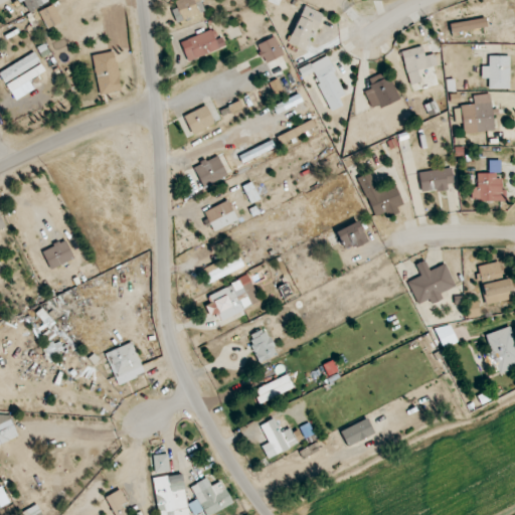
[(24,0),(22,1),(27,12),(48,2),(47,0),(24,0)]
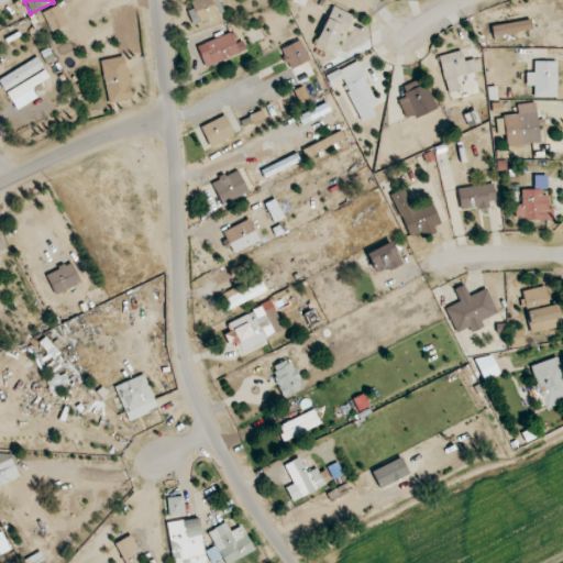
[(187,0),(192,22),(222,15),(219,0),(187,0)]
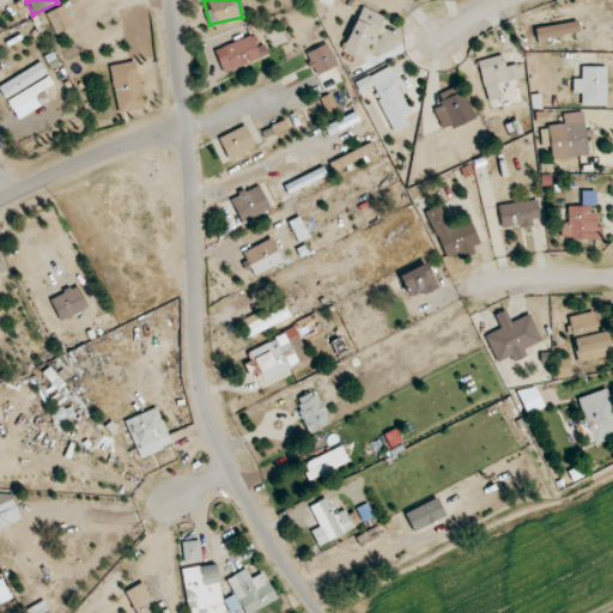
[(74,26),(64,6),(47,14),(56,35),(74,26)]
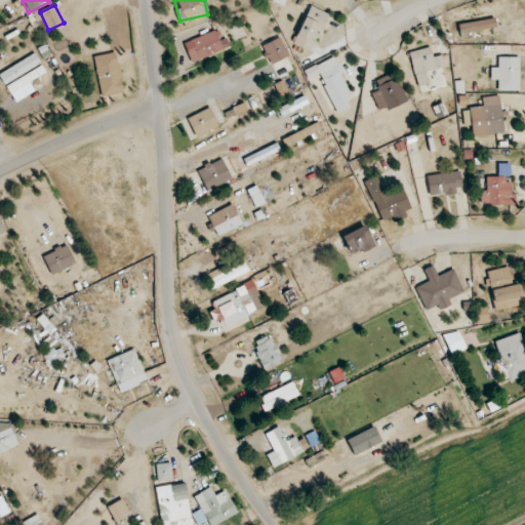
[(312,51),(329,14),(311,5),(293,43),(312,51)]
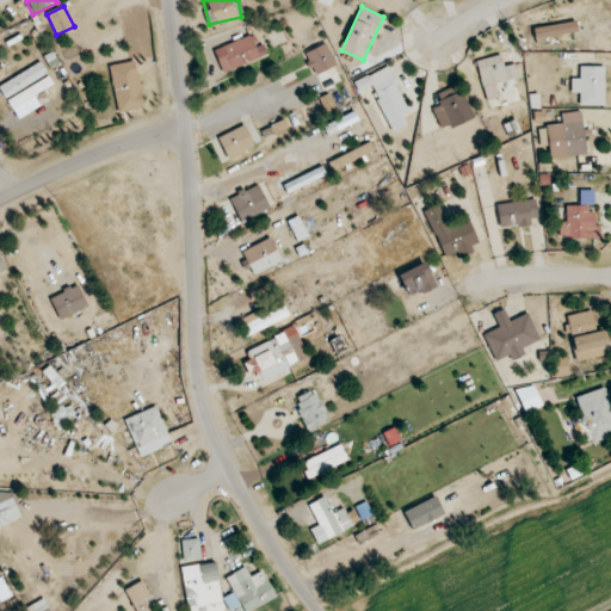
[(578,34),(576,23),(535,26),(536,44),(553,42),(553,36),(578,34)]
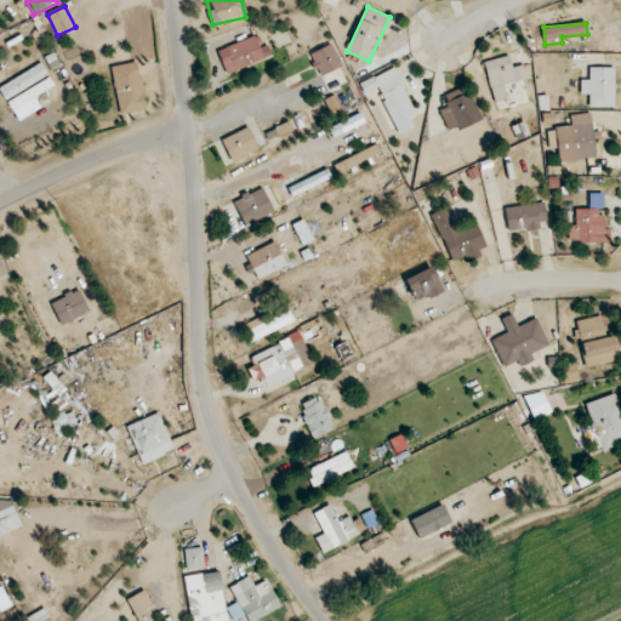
[(217,50),(226,74),(273,57),(268,45),(258,49),(255,36),(217,50)]
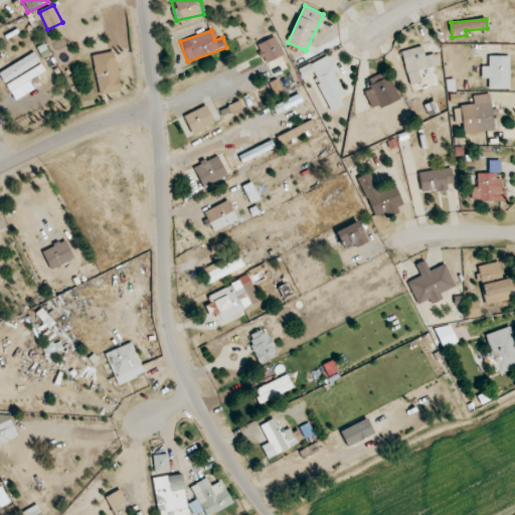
[(265,63),(283,56),(276,37),(258,43),(265,63)]
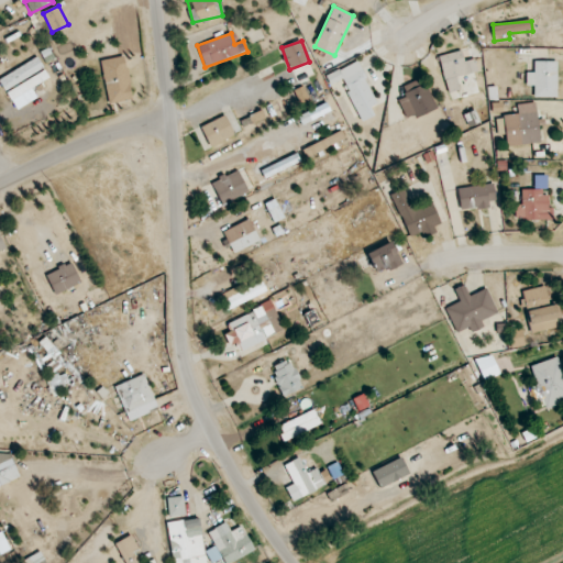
[(449,94),(461,90),(456,77),(478,72),(475,58),(464,62),(461,51),(439,57),(449,94)]
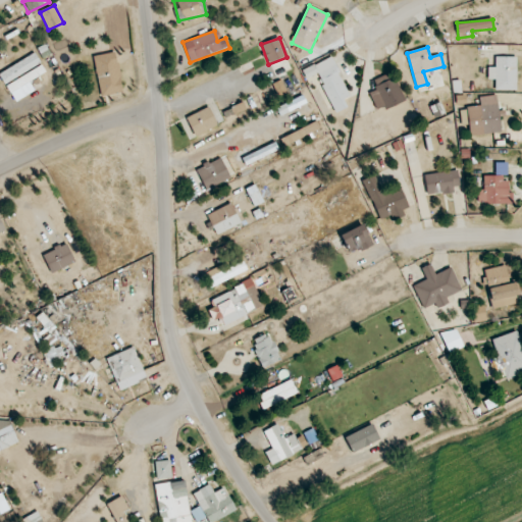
[(122,94),(116,52),(94,55),(100,97),(122,94)]
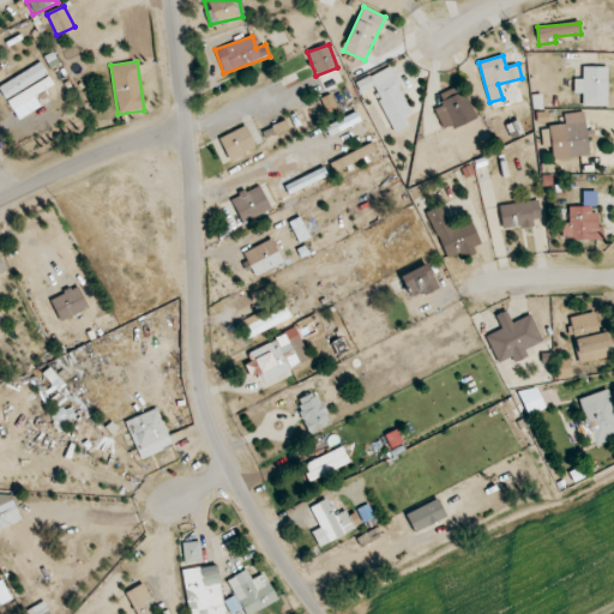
[(48,74),(42,62),(0,85),(0,91),(5,100),(48,74)]
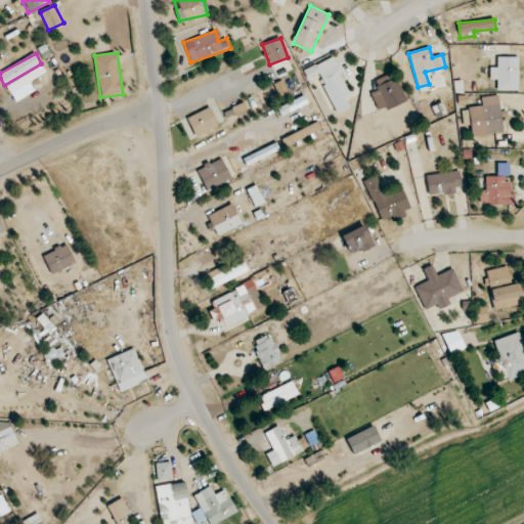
[(349,107),(345,99),(350,97),(334,57),(315,66),(336,114),(349,107)]
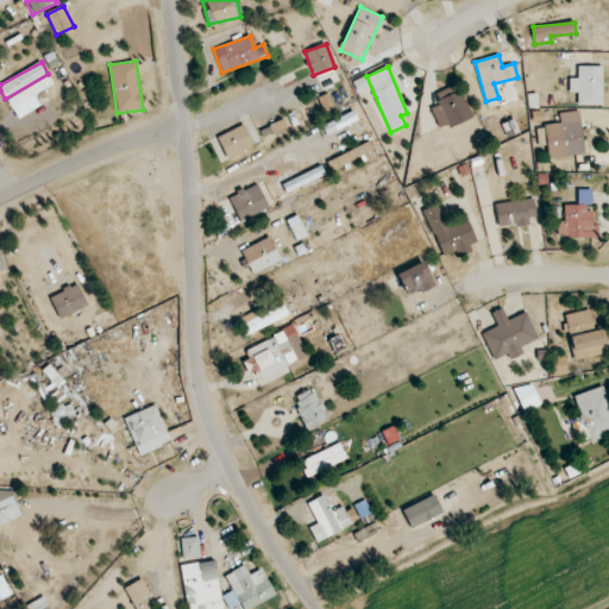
[(603,106),(603,67),(578,67),(578,79),(570,79),(570,92),(578,92),(578,106),(603,106)]
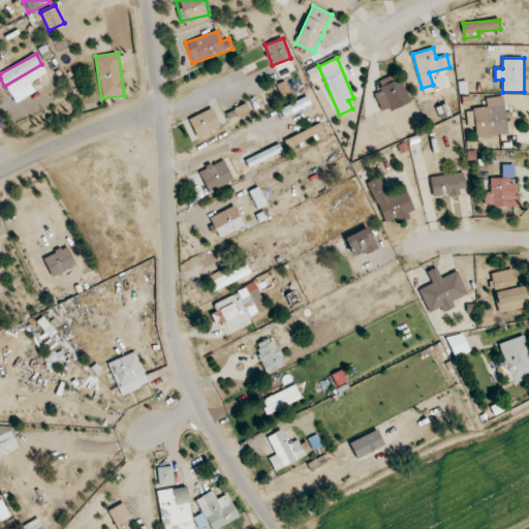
[(47,74),(43,68),(6,84),(14,102),(35,93),(30,82),(47,74)]
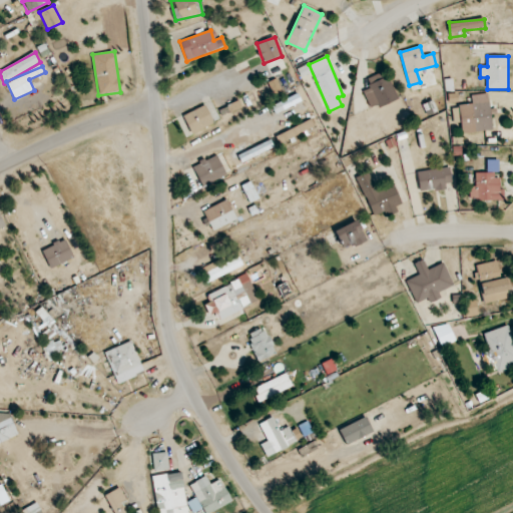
[(387,72),(367,78),(371,89),(365,91),(368,102),(375,100),(378,107),(396,101),(387,72)]
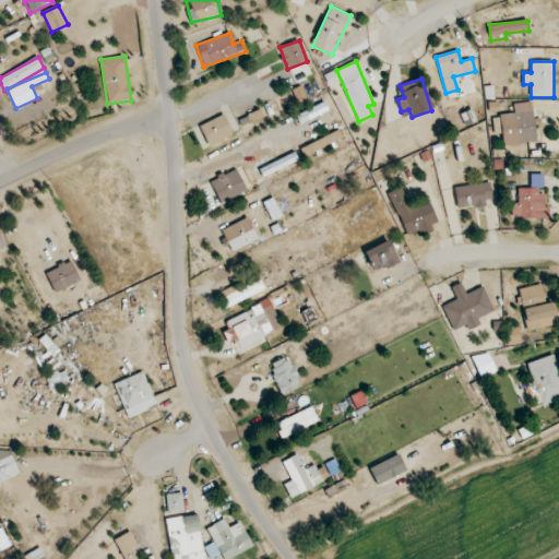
[(534,119),(532,102),(513,104),(514,114),(500,115),(503,145),(538,142),(536,119),(534,119)]
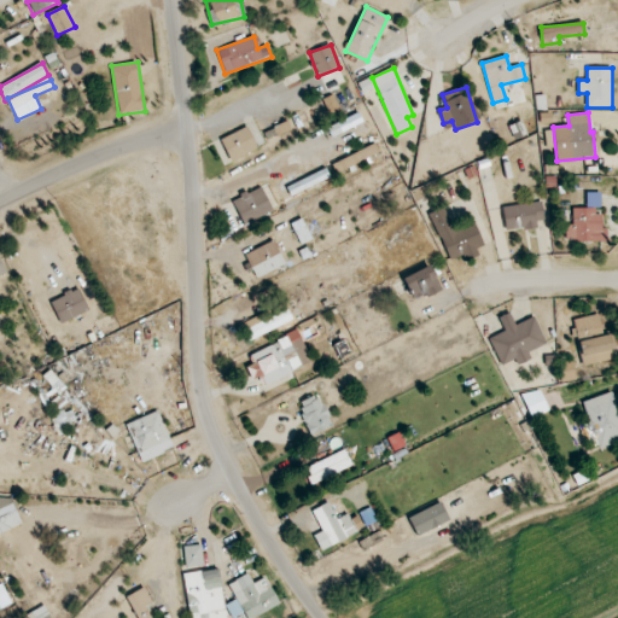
[(331,135),(363,126),(360,115),(327,126),(331,135)]
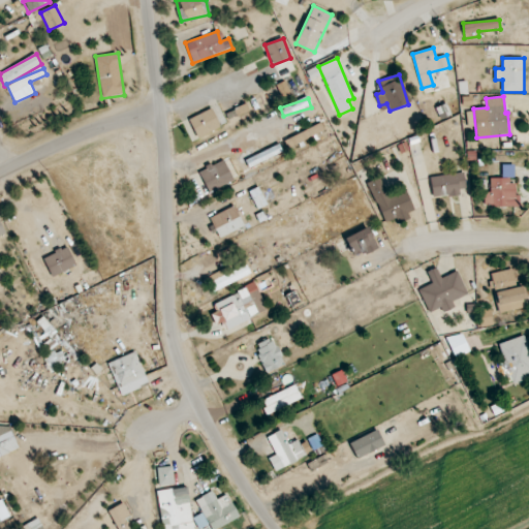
[(197,137),(220,128),(212,109),(189,119),(197,137)]
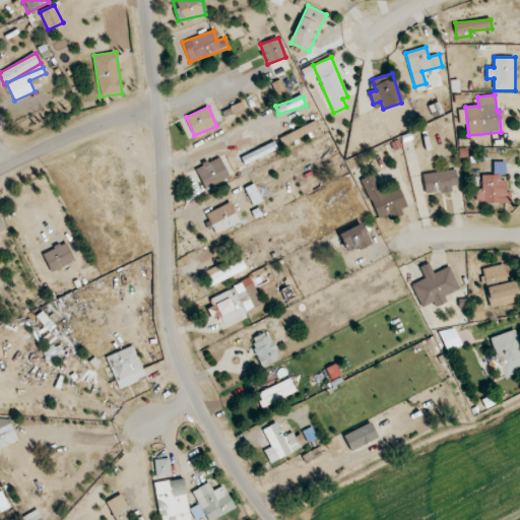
[(284,149),(321,132),(316,121),(279,138),(284,149)]
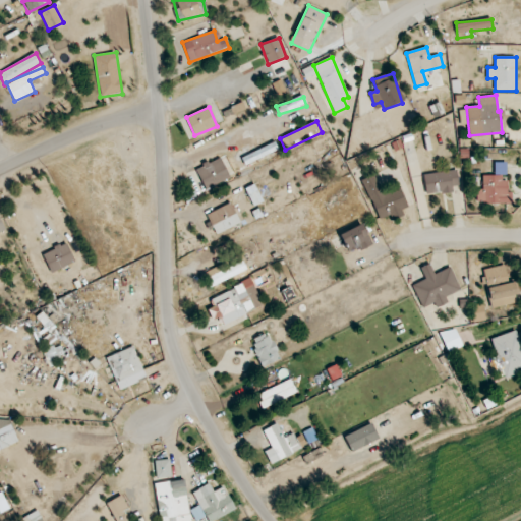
[(280,154),(275,141),(254,149),(234,157),(239,170),(280,154)]
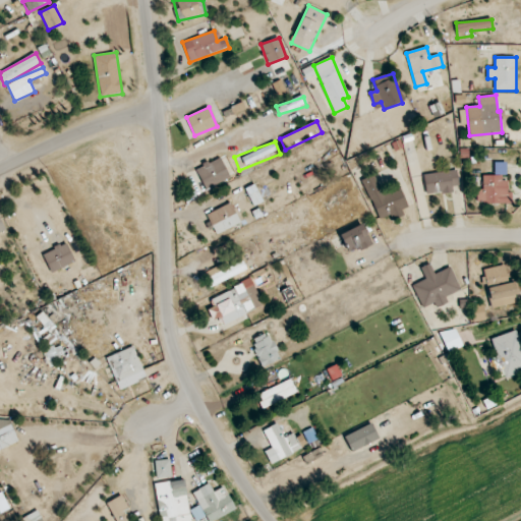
[(196,168),(206,189),(230,178),(221,157),(196,168)]
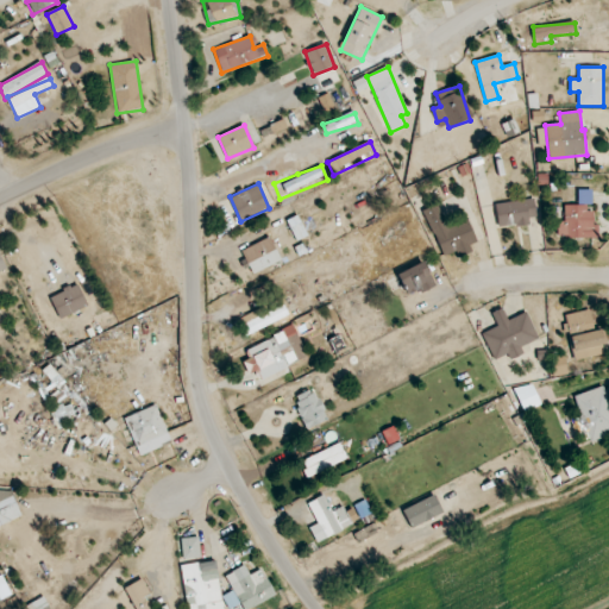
[(498,226),(537,223),(534,199),(496,202),(498,226)]
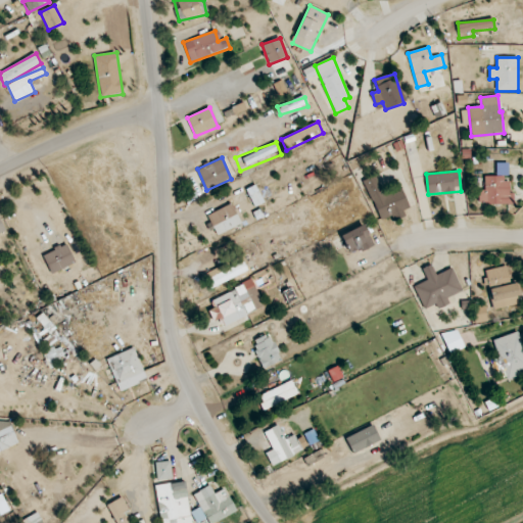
[(411,211),(400,185),(382,191),(376,175),(364,180),(380,222),(392,217),(392,219),(411,211)]
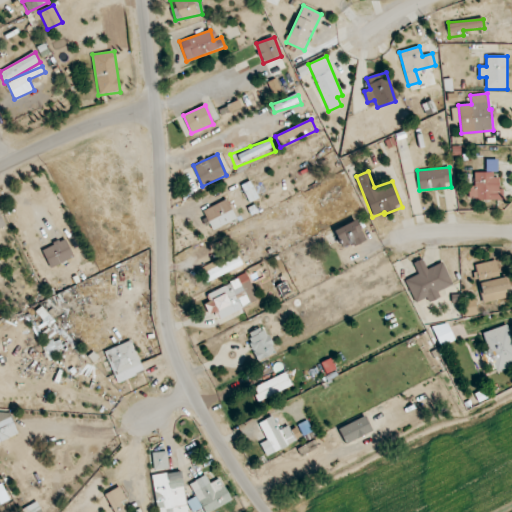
[(474,174),(475,186),(469,186),(469,200),(503,199),(503,189),(499,189),(499,173),(474,174)]
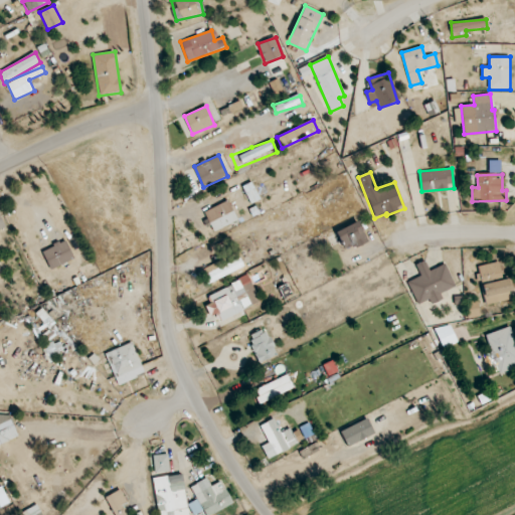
[(250,203),(261,199),(251,183),(242,188),(250,203)]
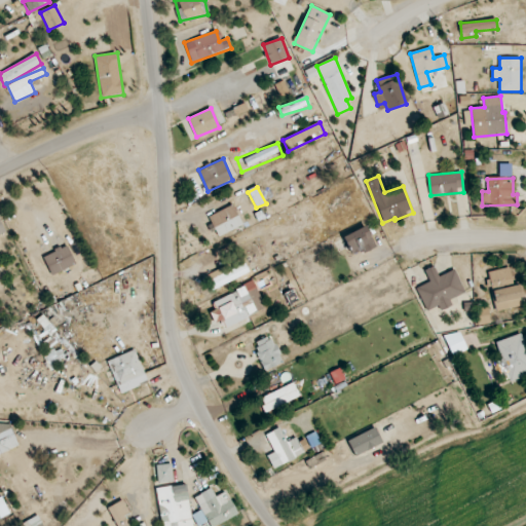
[(209,217),(218,236),(242,225),(233,204),(209,217)]
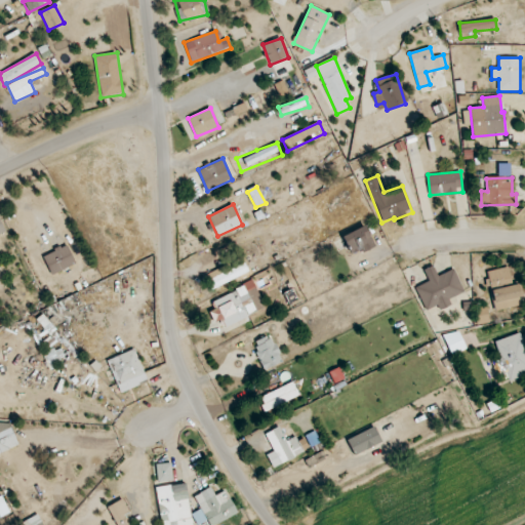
[(342,235),(351,255),(374,246),(367,226),(342,235)]
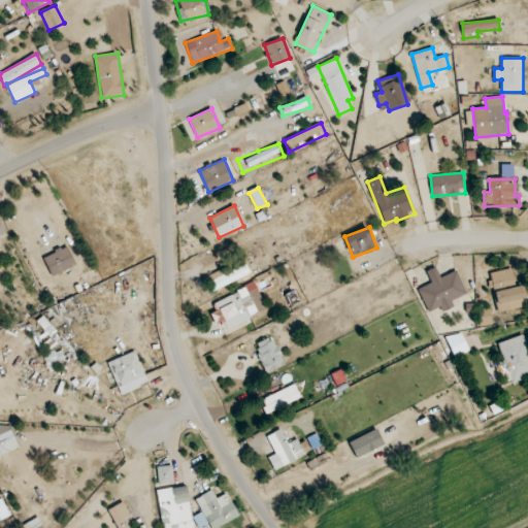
[(43,256),(51,275),(75,265),(67,245),(43,256)]
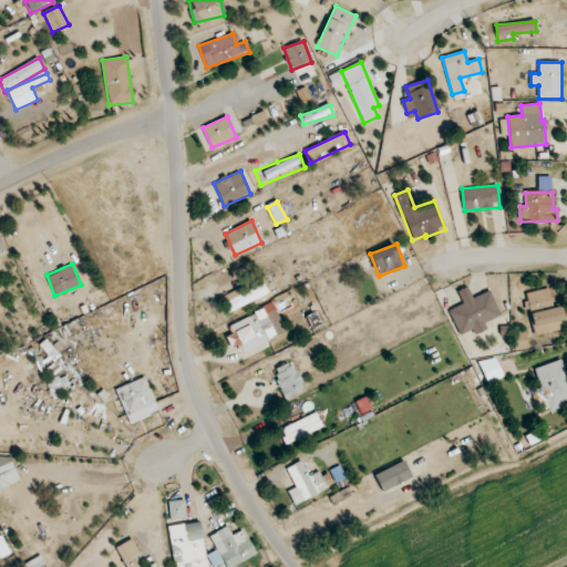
[(220,298),(228,313),(269,294),(261,278),(220,298)]
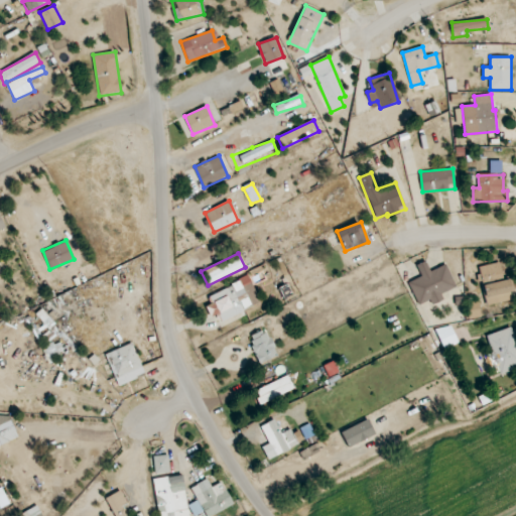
[(417,305),(429,300),(431,304),(443,300),(440,294),(457,287),(446,264),(430,271),(426,261),(416,265),(421,277),(408,282),(417,305)]
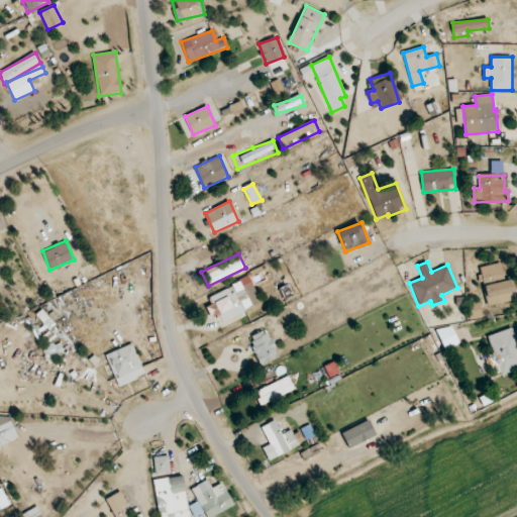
[(481,281),(503,277),(501,264),(479,267),(481,281)]
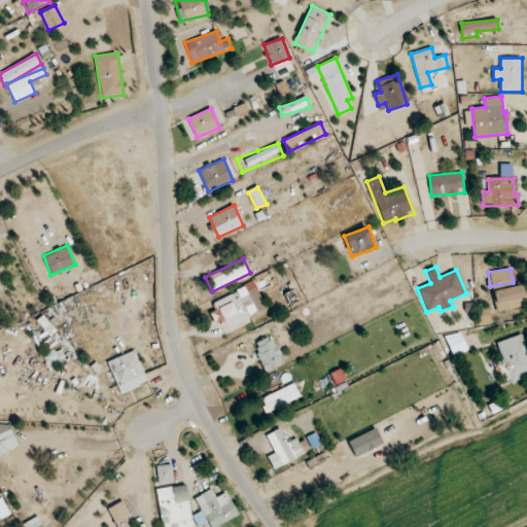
[(226,328),(252,318),(250,314),(265,309),(255,284),(213,300),(217,310),(211,313),(215,324),(223,321),(226,328)]
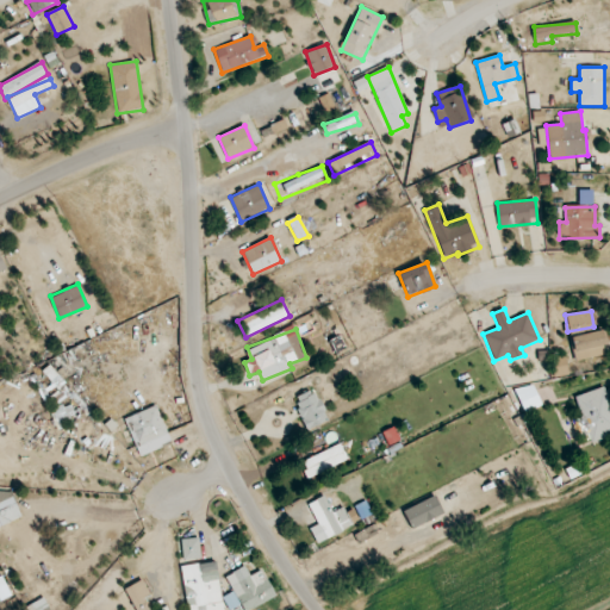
[(571,336),(574,360),(607,356),(604,332),(571,336)]
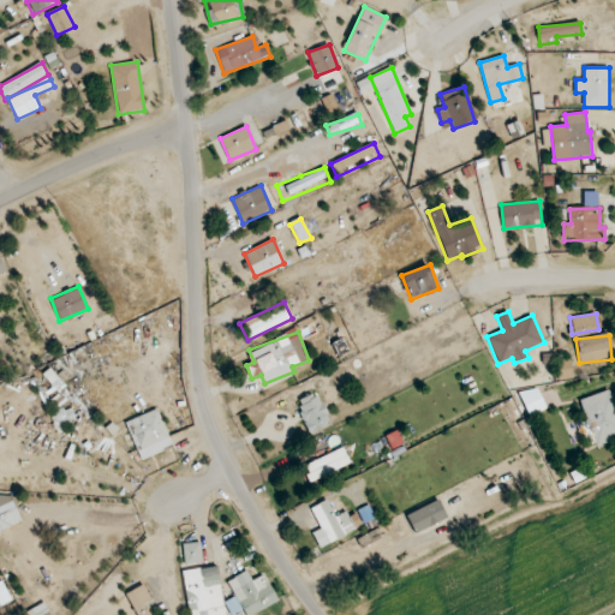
[(555,360),(559,381),(573,378),(569,358),(555,360)]
